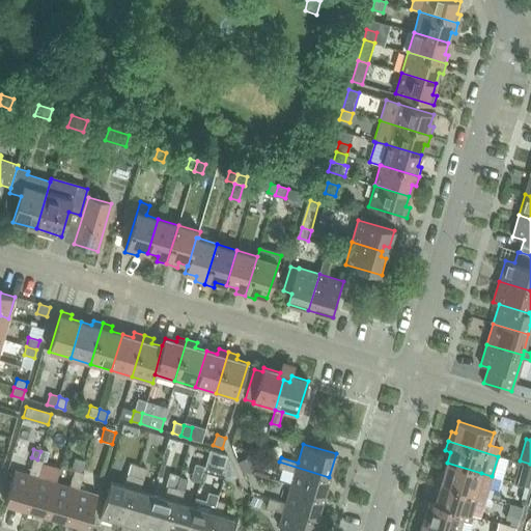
[(224,453),(210,449),(205,463),(226,468),(228,460),(224,453)]
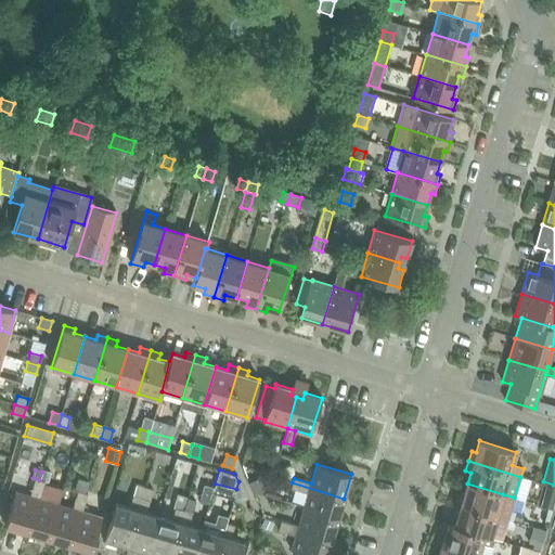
[(44,481),(48,482),(50,473),(42,470),(42,472),(39,480),(40,480),(44,481)]
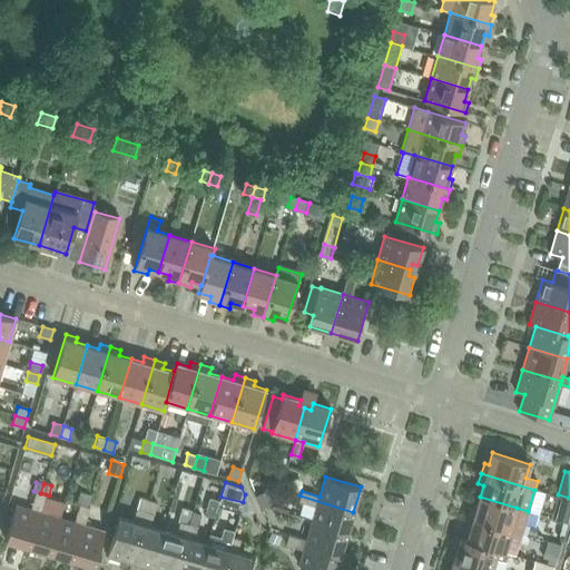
[(30,548),(40,512),(46,494),(41,493),(36,511),(16,505),(6,540),(30,548)]
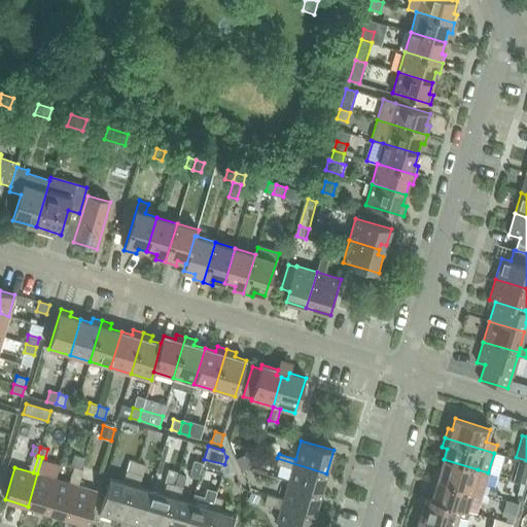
[(242,456),(236,459),(239,467),(248,469),(251,459),(242,456)]
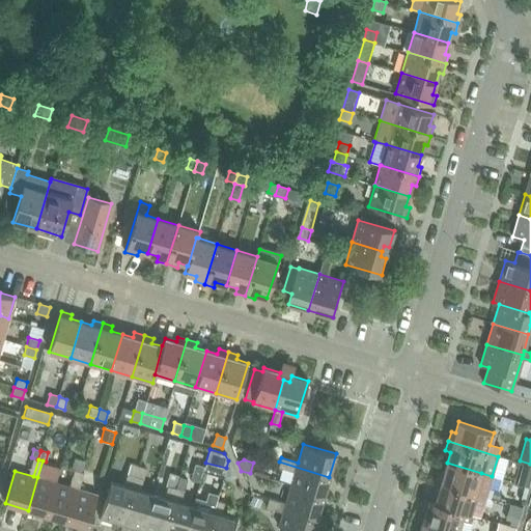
[(28,510),(47,515),(56,482),(42,478),(46,462),(43,460),(37,477),(28,510)]
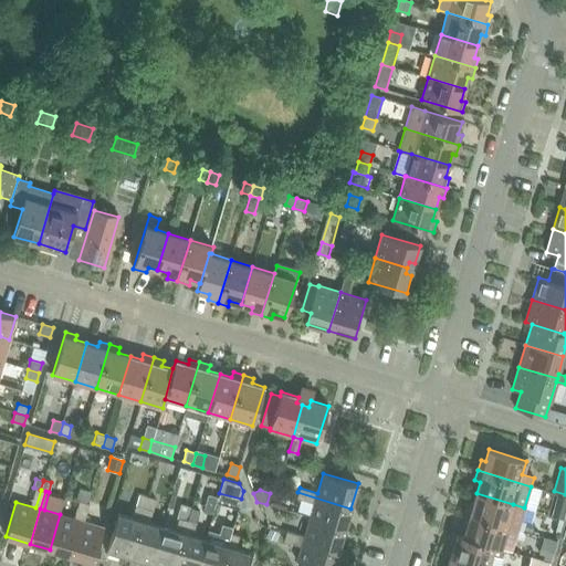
[(238,509),(238,510),(244,512),(252,509),(243,491),(238,509)]
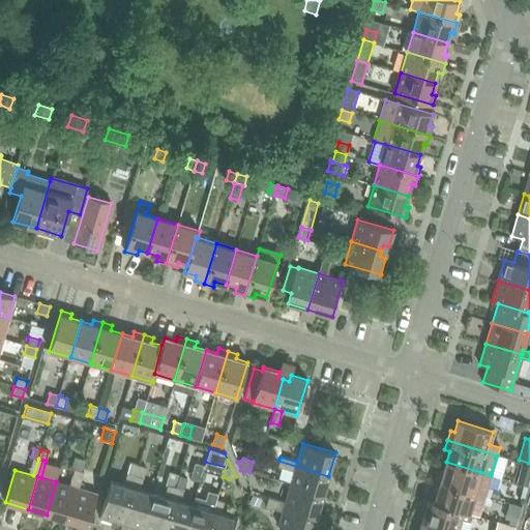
[(278,461),(277,466),(294,471),(290,484),(323,494),(328,476),(278,461)]
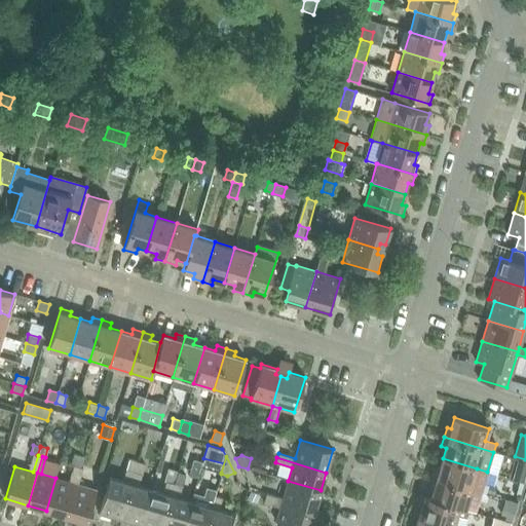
[(435,467),(431,477),(481,492),(484,484),(487,472),(477,468),(443,458),(440,470),(435,467)]
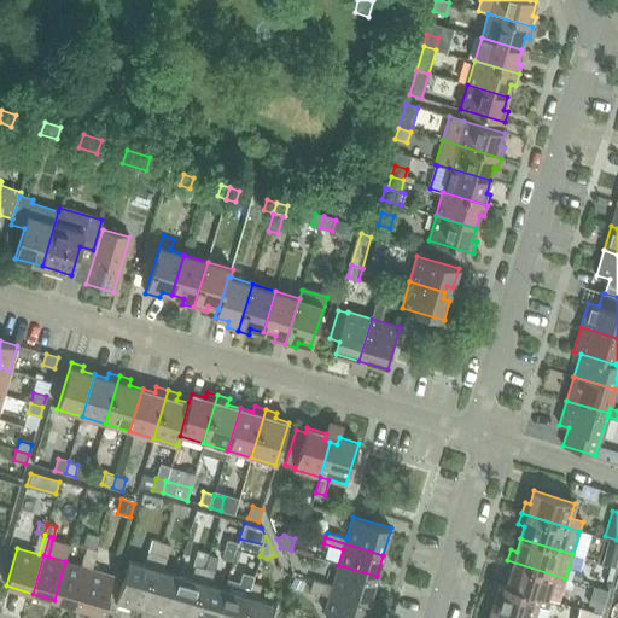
[(617,542),(610,541),(605,554),(617,558),(617,554),(617,542)]
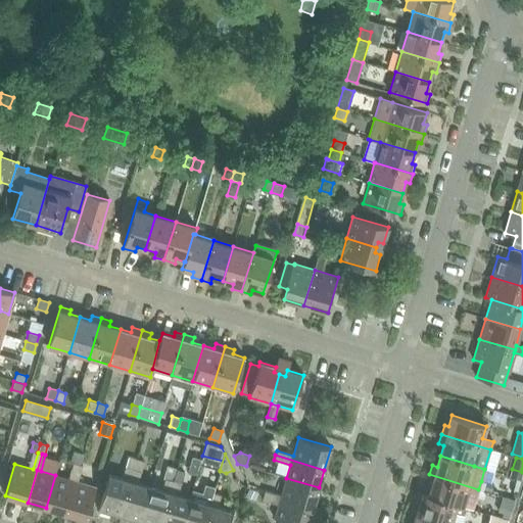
[(64,513),(79,464),(74,463),(68,479),(55,475),(46,508),(64,513)]
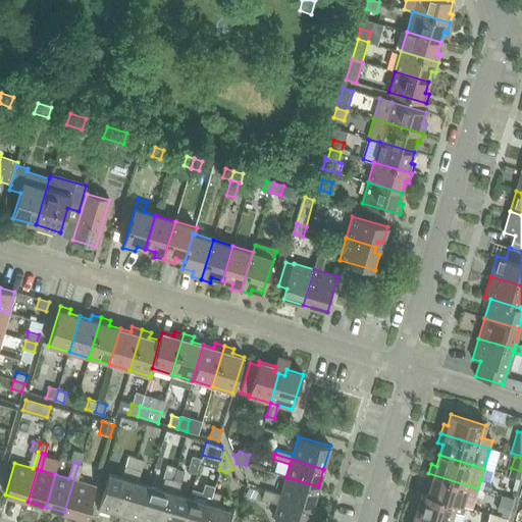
[(79,463),(64,512),(86,518),(97,486),(79,481),(83,465),(79,463)]
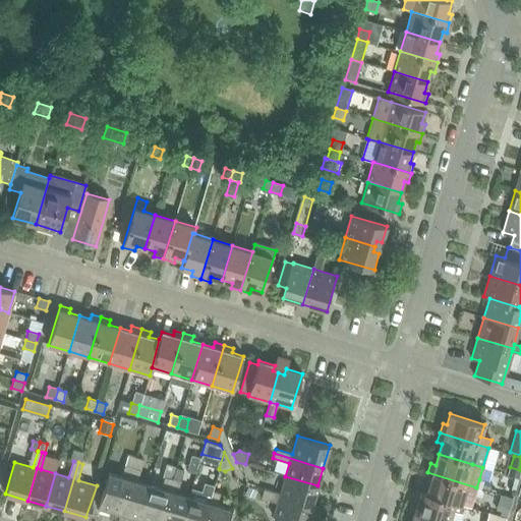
[(167,465),(164,476),(165,477),(172,479),(175,469),(176,467),(167,465)]
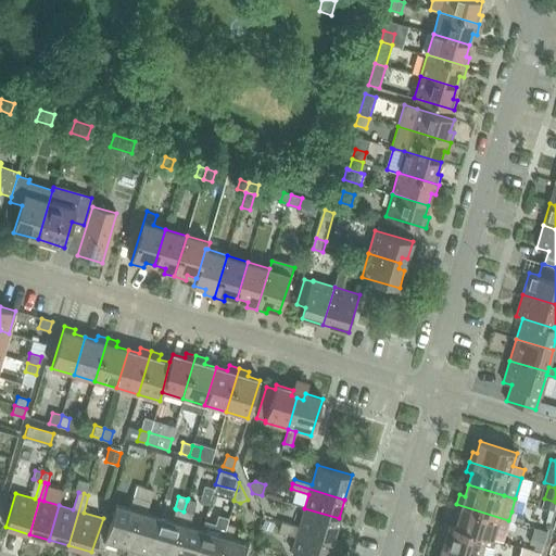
[(143,502),(135,498),(130,512),(117,507),(108,543),(129,550),(143,502)]
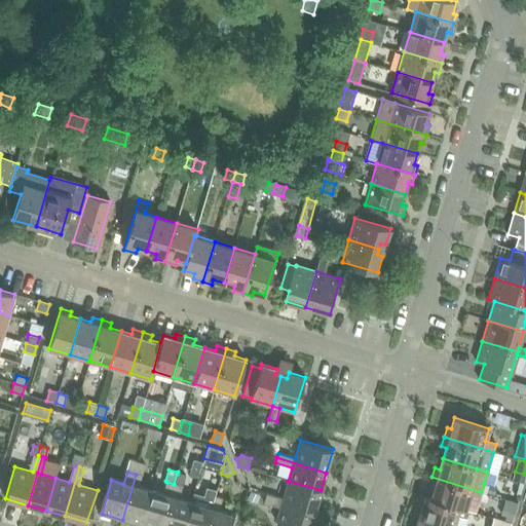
[(144,477),(136,475),(122,520),(142,525),(152,492),(141,488),(144,477)]
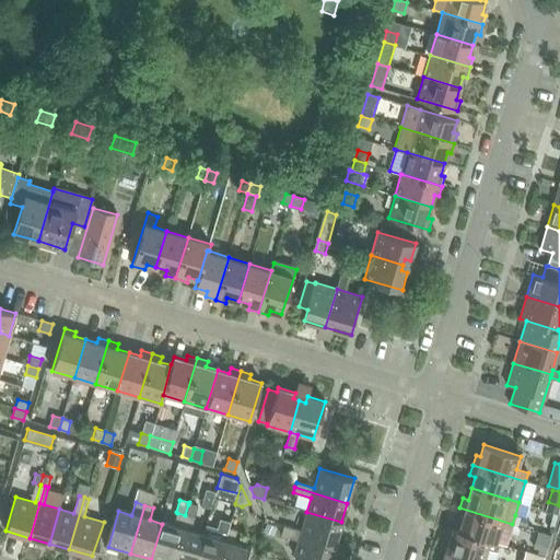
[(459,508),(456,520),(461,522),(458,531),(494,541),(498,531),(509,534),(511,528),(512,524),(459,508)]
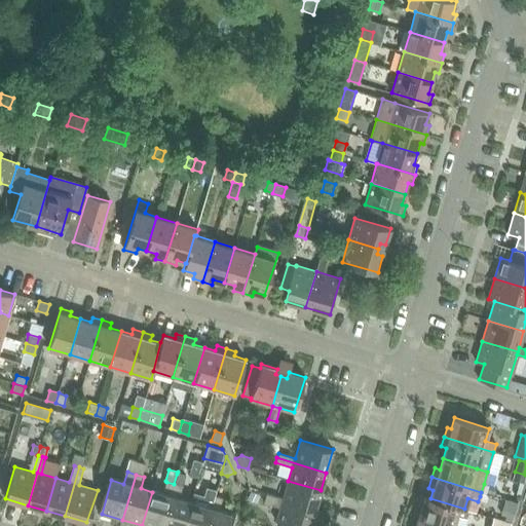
[(314,512),(321,490),(288,481),(283,498),(266,493),(265,497),(314,512)]
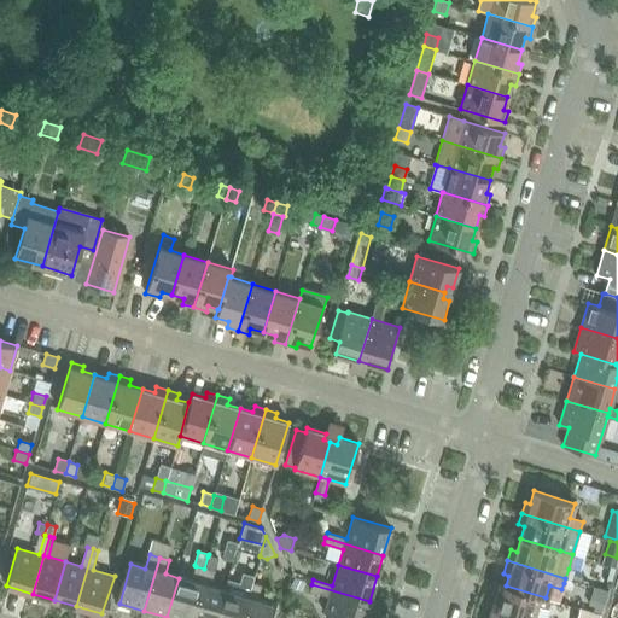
[(607,565),(604,579),(610,581),(613,567),(607,565)]
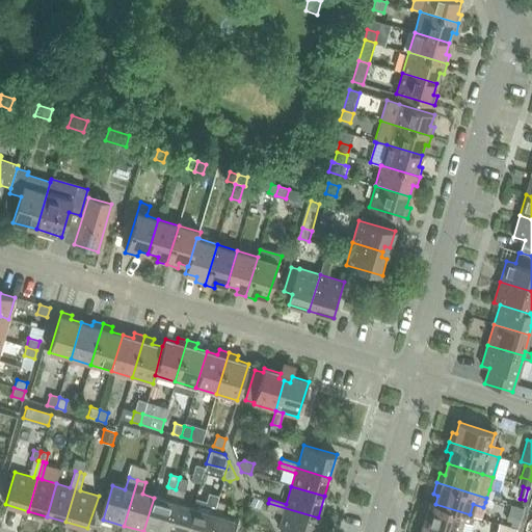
[(143,531),(165,531),(178,491),(169,488),(166,501),(154,498),(143,531)]
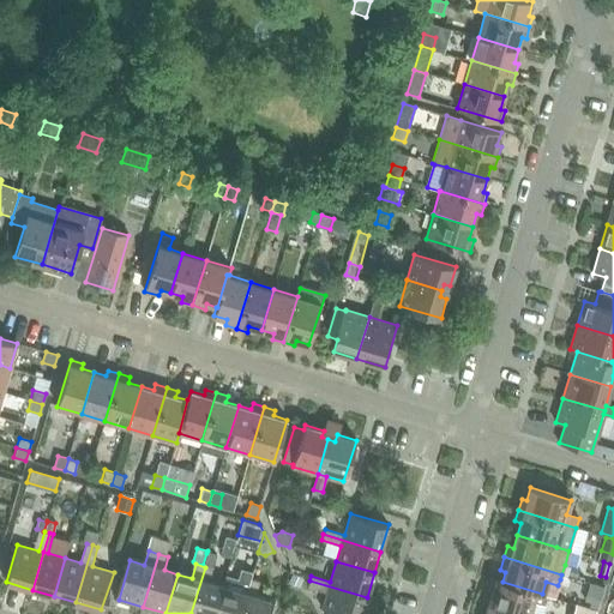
[(215,570),(205,567),(191,613),(216,613),(224,588),(211,584),(215,570)]
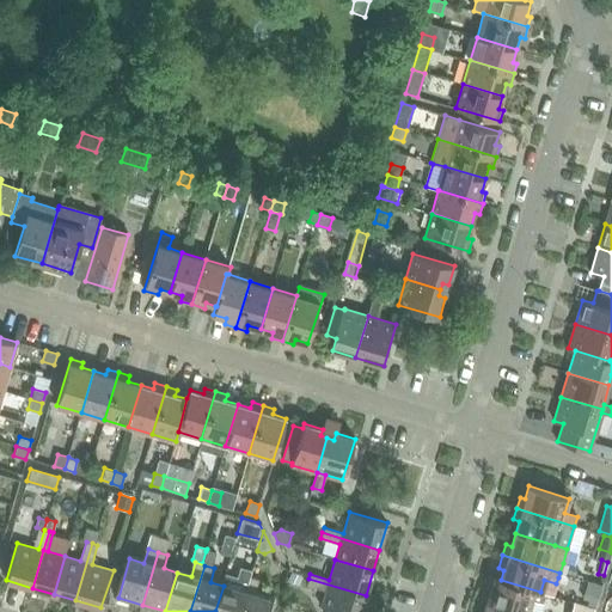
[(569,565),(567,574),(575,576),(577,568),(569,565)]
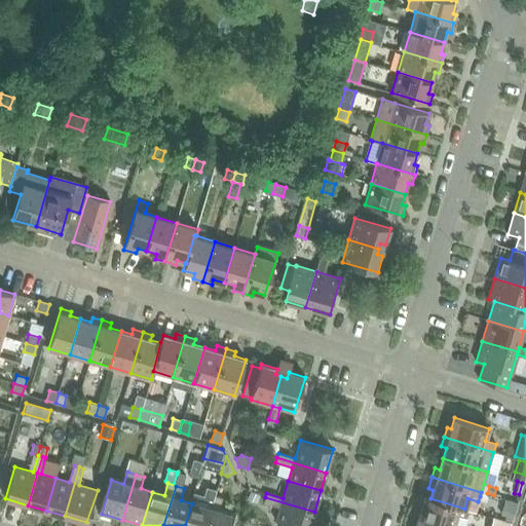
[(251,491),(247,498),(256,502),(259,495),(251,491)]
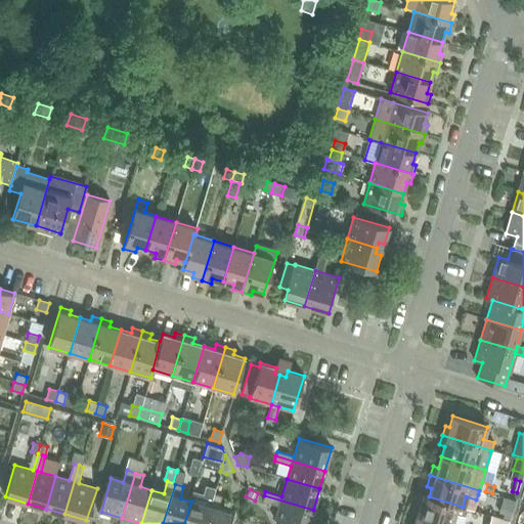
[(206,523),(215,495),(207,493),(204,505),(191,501),(184,523),(206,523)]
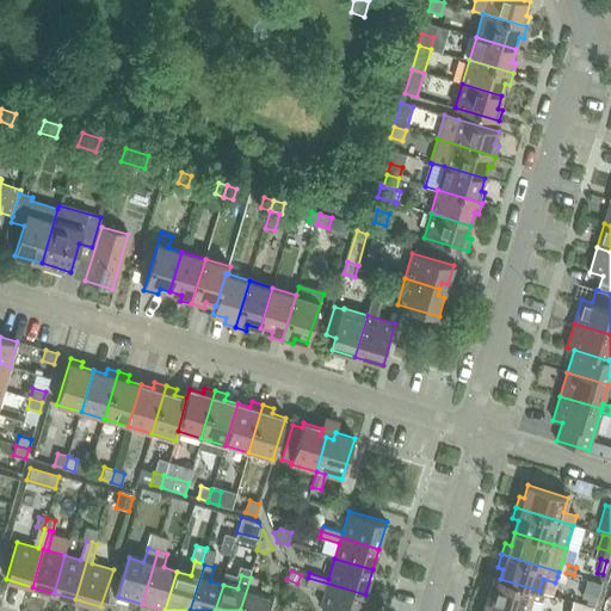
[(487,576),(485,586),(489,588),(486,600),(523,610),(538,610),(544,592),(539,591),(500,579),(500,580),(487,576)]
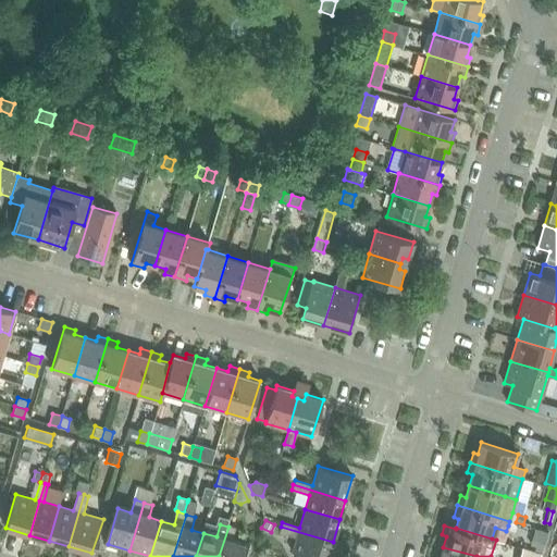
[(229,527),(219,556),(243,556),(247,545),(234,542),(237,530),(229,527)]
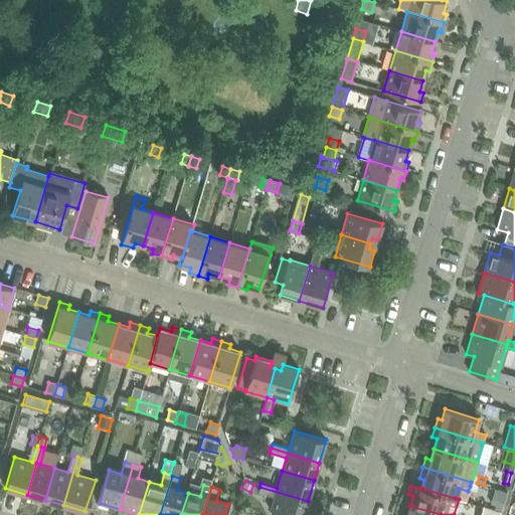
[(284,514),(303,514),(308,501),(260,487),(259,491),(275,496),(271,511),(284,514)]
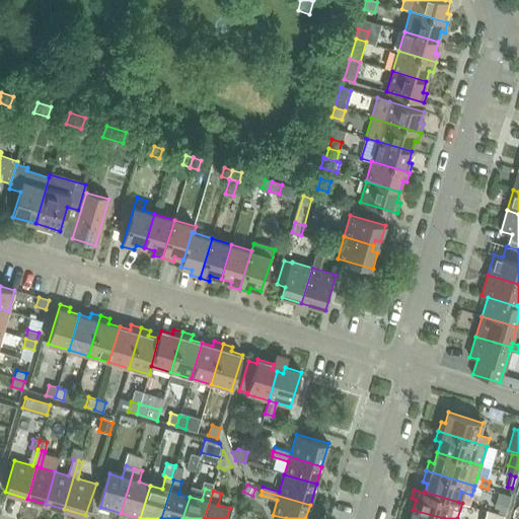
[(499,494),(494,508),(499,509),(498,513),(505,515),(510,497),(499,494)]
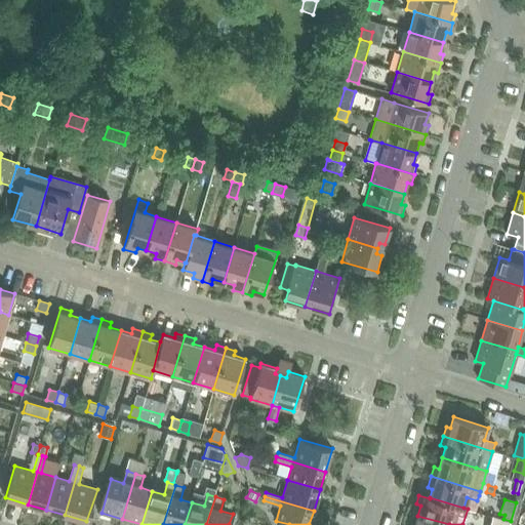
[(235,514),(231,524),(238,524),(241,516),(235,514)]
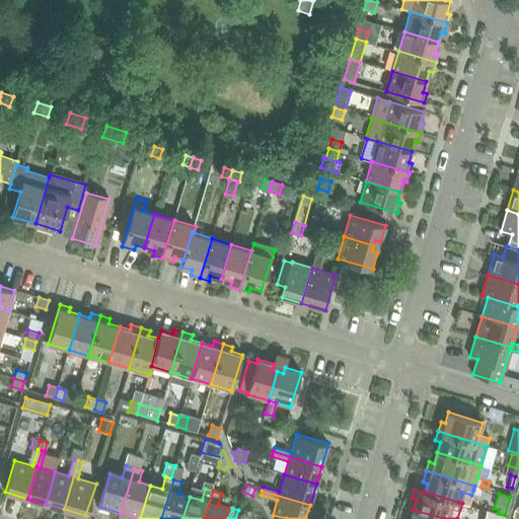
[(404,518),(405,518),(404,518),(444,518),(413,510),(410,518),(404,518)]
